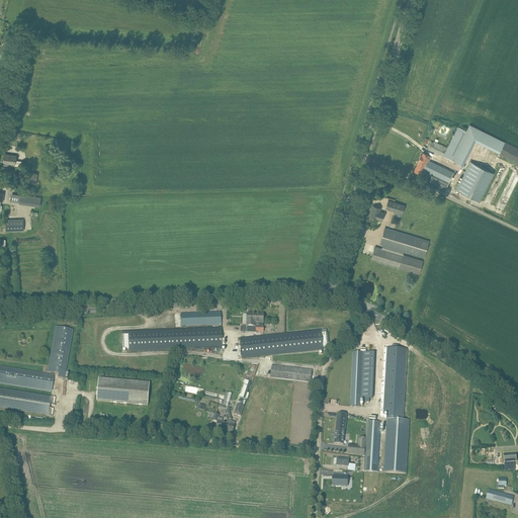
[(9,57),(11,50),(4,48),(0,62),(4,63),(6,56),(9,57)]
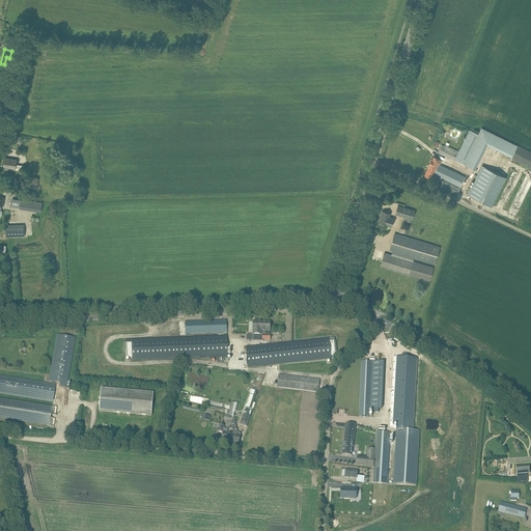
[(439,152),(464,164),(478,134),(469,131),(458,158),(455,156),(457,152),(450,149),(451,148),(444,145),(444,146),(442,145),(439,152)]
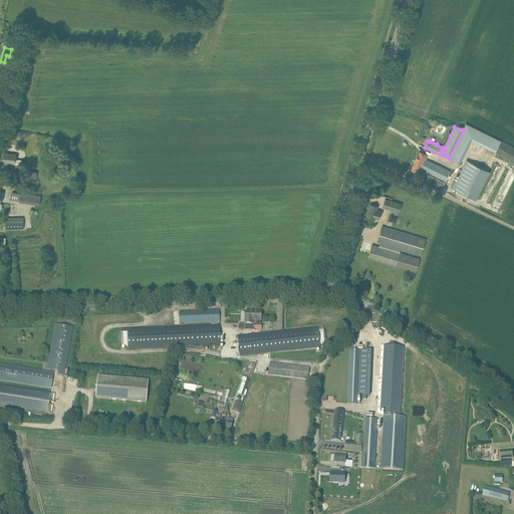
[(513,163),(513,147),(501,141),(496,150),(495,153),(513,163)]
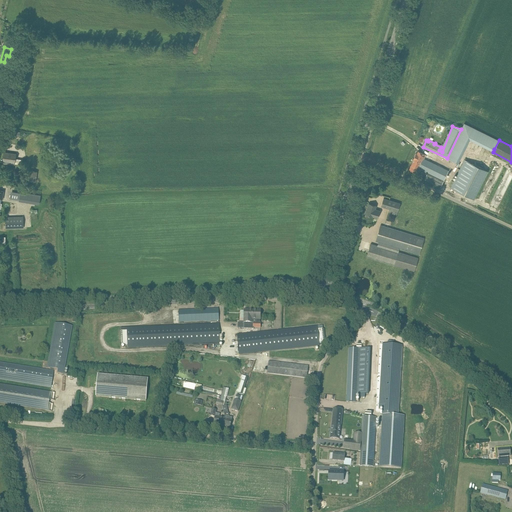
[(413,159),(414,159),(418,161),(417,163),(419,164),(420,163),(424,165),(421,170),(444,181),(449,171),(424,159),(426,155),(418,151),(417,153),(416,153),(413,159)]
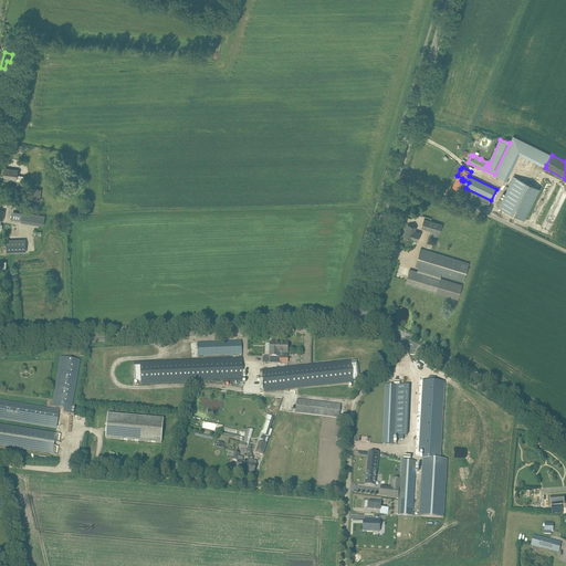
[(11,182),(11,181),(16,181),(18,170),(4,168),(3,180),(11,182)]
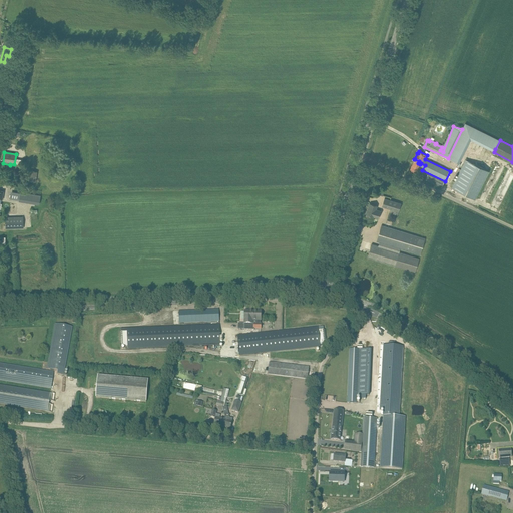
[(425,165),(421,163),(420,164),(418,163),(419,161),(415,159),(410,169),(416,172),(418,168),(422,170),(425,165)]
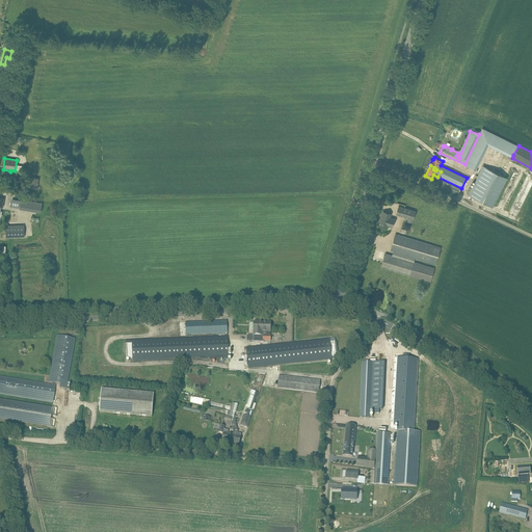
[(507,178),(482,166),(477,177),(475,176),(473,181),(475,182),(469,195),(493,207),(507,178)]
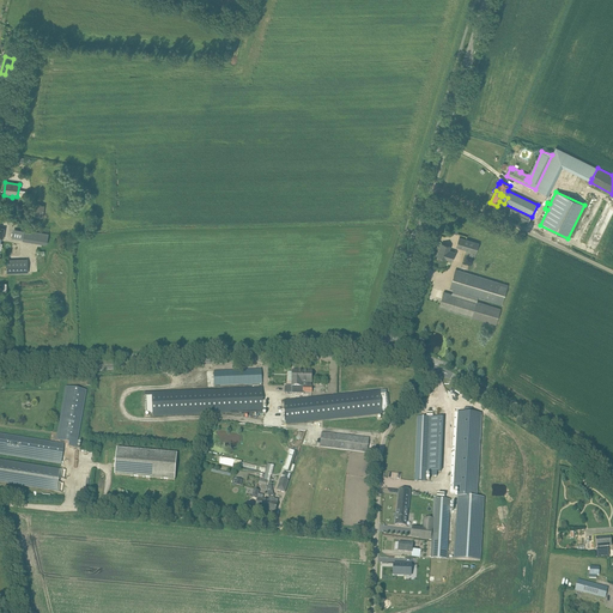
[(44,206),(35,205),(32,217),(42,218),(44,206)]
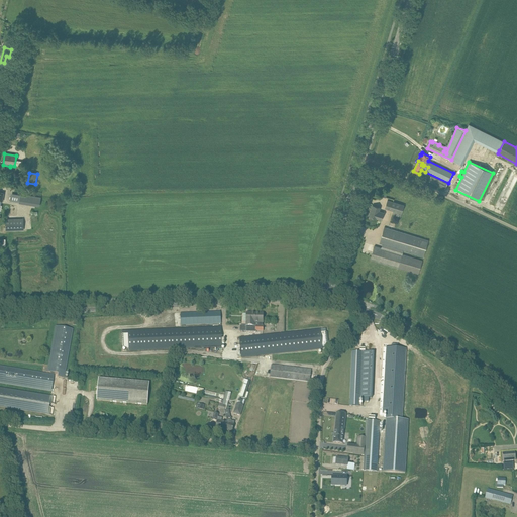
[(435,184),(444,189),(448,183),(438,178),(435,184)]
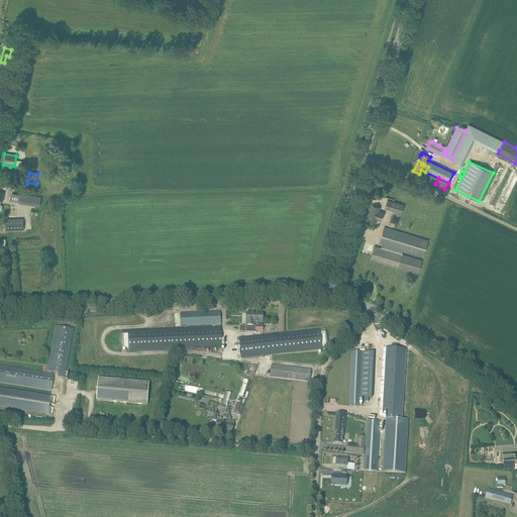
[(12,194),(11,201),(19,203),(20,196),(20,195),(12,194)]
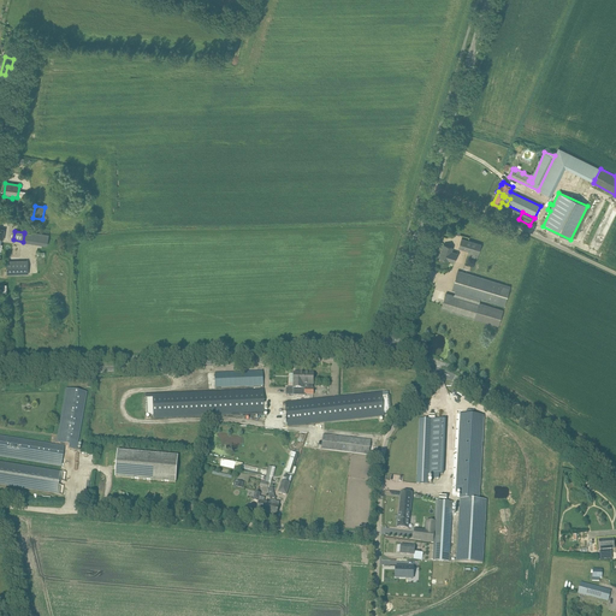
[(481,244),(462,238),(458,248),(479,255),(481,244)]
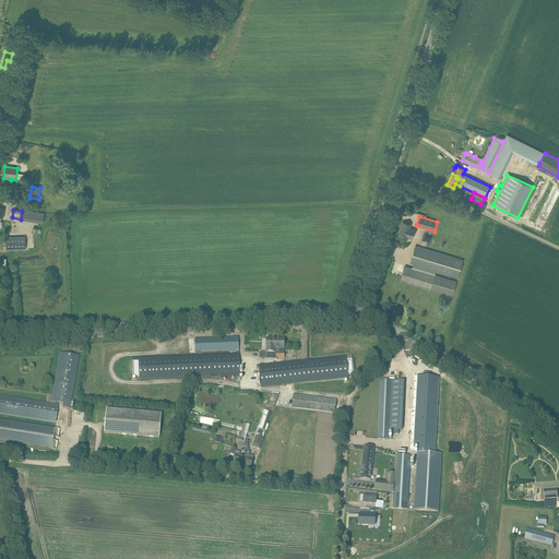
[(411,225),(403,223),(400,234),(407,236),(413,238),(415,230),(409,229),(411,225)]
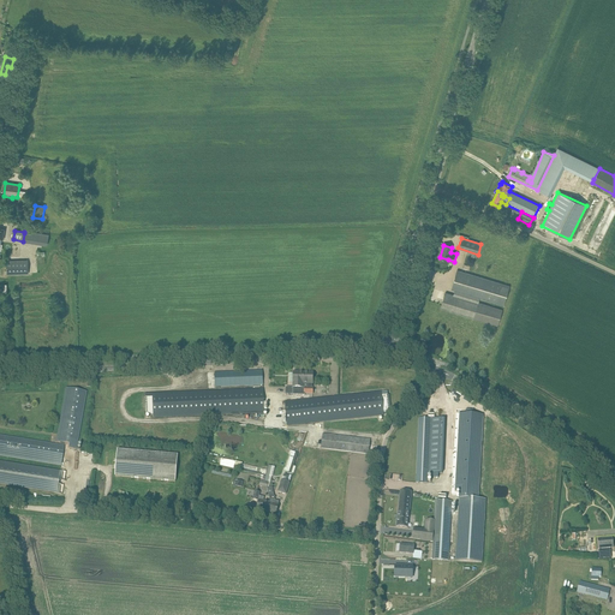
[(28,260),(6,261),(7,274),(28,274),(28,260)]
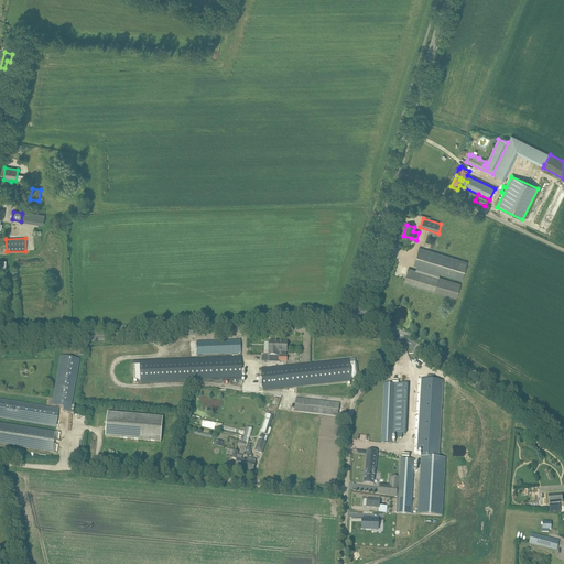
[(467,262),(418,248),(413,266),(462,280),(467,262)]
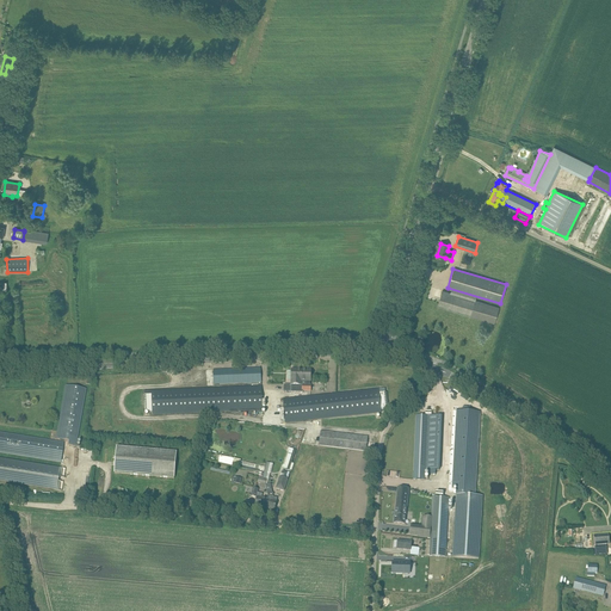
[(499,308),(443,291),(438,307),(494,323),(499,308)]
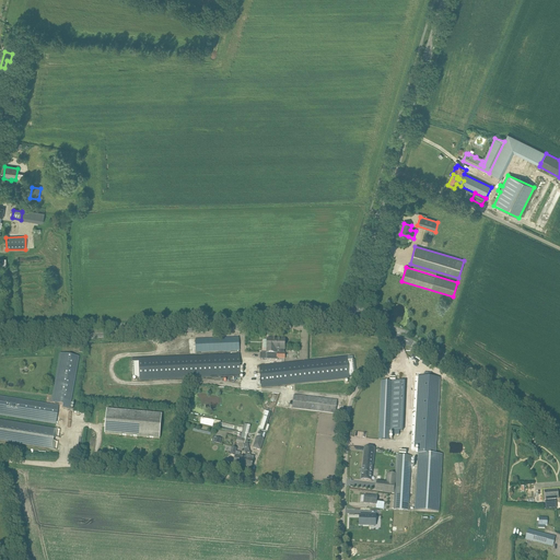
[(240,350),(238,337),(195,339),(196,352),(240,350)]
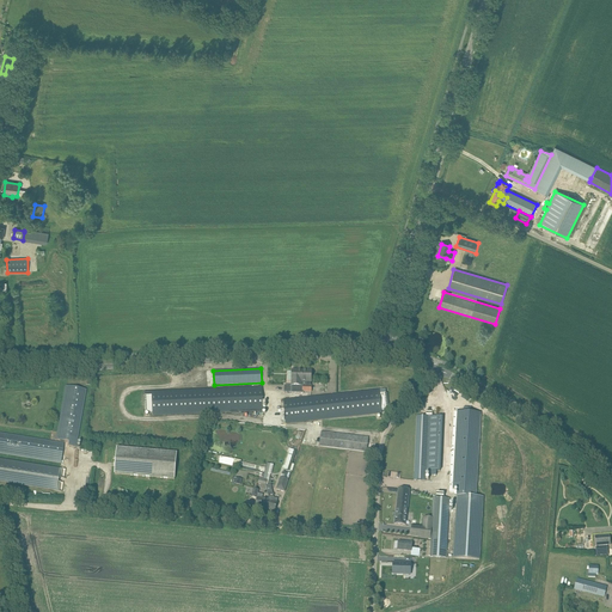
[(293,392),(292,393),(303,393),(303,392),(303,386),(301,386),(303,371),(293,371),(293,386),(293,392)]
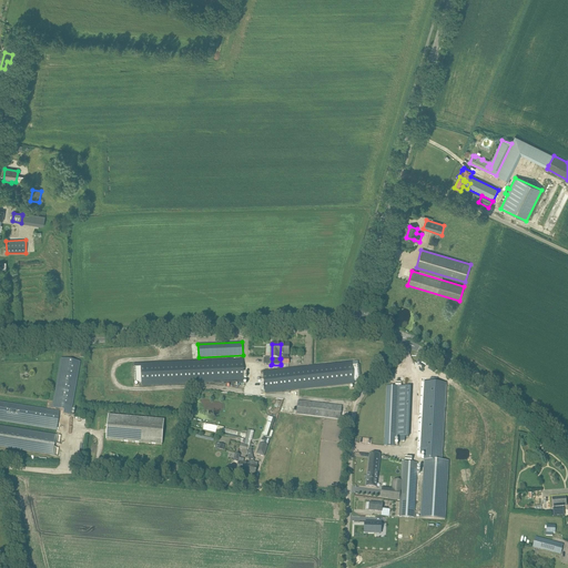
[(281,344),(280,358),(281,358),(288,358),(294,359),(295,350),(288,350),(290,345),(290,344),(281,344)]
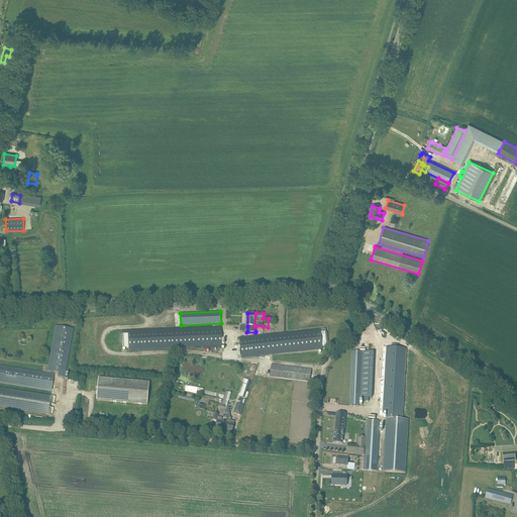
[(64,378),(73,329),(56,326),(47,372),(59,374),(58,377),(64,378)]
